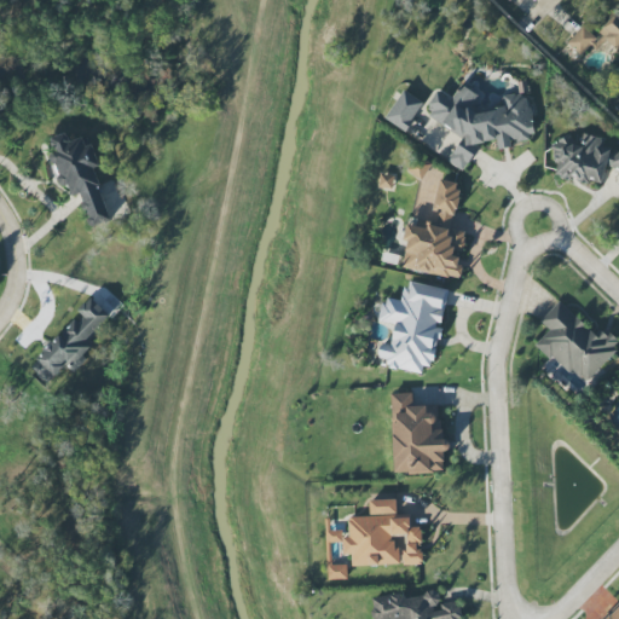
[(567,42),(582,56),(590,46),(595,51),(605,41),(618,55),(618,16),(615,13),(595,36),(583,25),(567,42)]
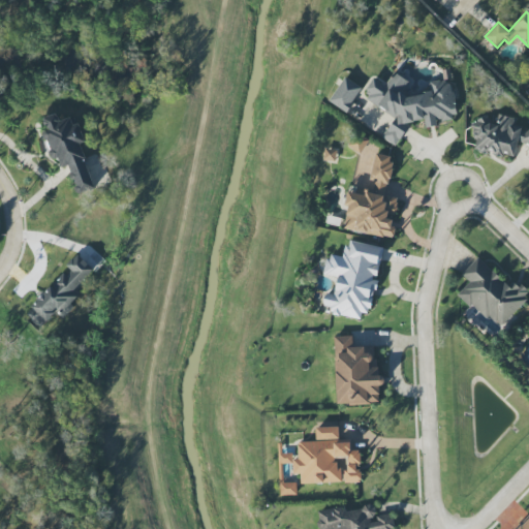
[(395,117),(382,137),(397,146),(410,123),(425,120),(426,128),(435,126),(437,122),(453,119),(457,111),(452,85),(443,80),(429,83),(431,92),(406,97),(404,89),(409,82),(394,72),(387,82),(383,83),(373,76),(366,89),(369,101),(395,117)]
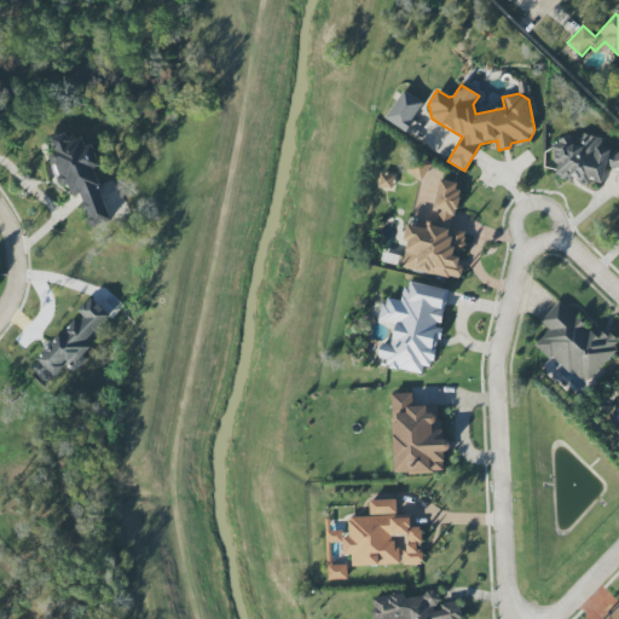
[(423,103),(403,90),(385,119),(405,132),(423,103)]
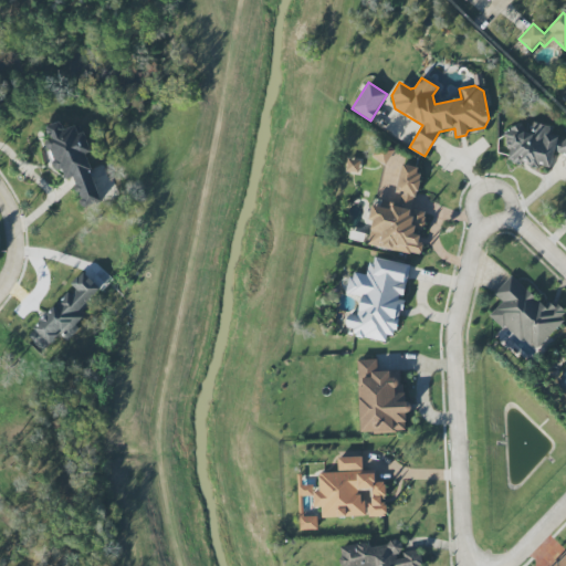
[(102,201),(85,154),(88,153),(80,124),(63,129),(61,122),(43,127),(58,170),(63,168),(66,180),(73,178),(83,208),(102,201)]
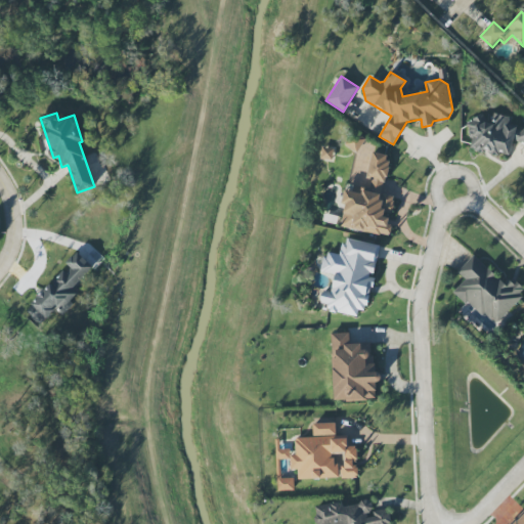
[(470,147),(478,150),(480,150),(496,155),(505,154),(509,155),(514,140),(523,143),(523,129),(512,125),(511,118),(493,113),(491,121),(480,118),(466,120),(470,145),(470,147)]
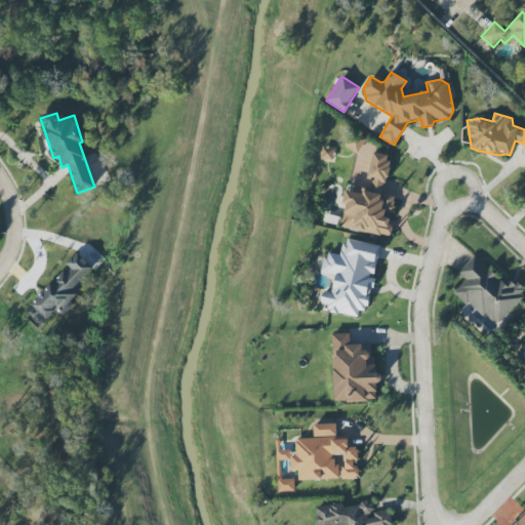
[(333,149),(322,147),(321,159),(332,161),(333,149)]
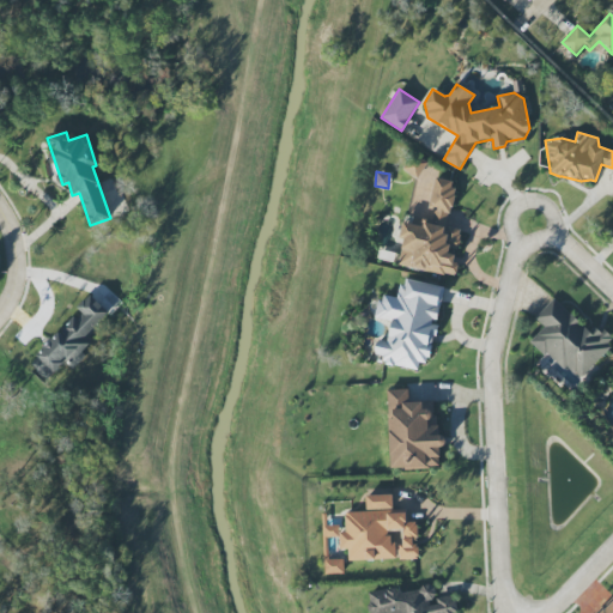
[(398,266),(445,275),(456,273),(453,248),(456,249),(461,226),(448,224),(454,194),(453,181),(435,177),(429,210),(426,218),(416,217),(413,224),(402,222),(401,230),(402,242),(398,266)]
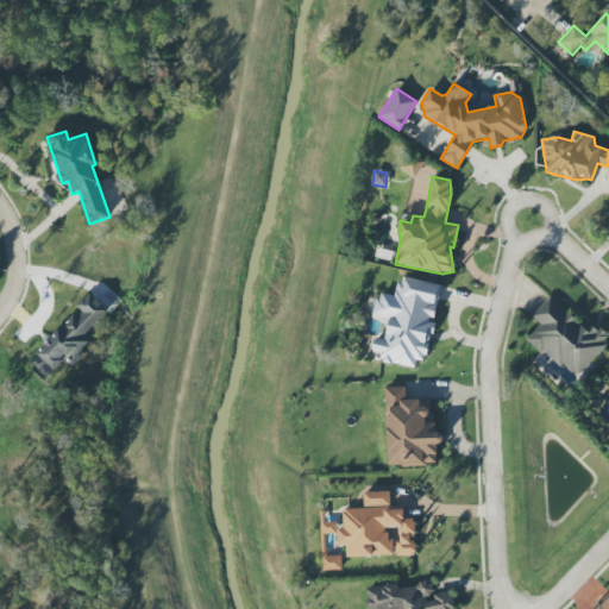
[(440,284),(400,277),(396,295),(377,292),(374,315),(389,319),(384,340),(375,338),(372,352),(382,355),(381,362),(422,369),(432,322),(433,322),(440,284)]
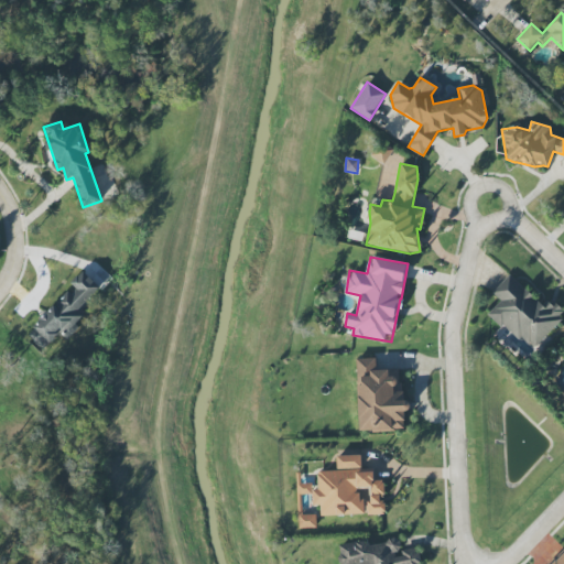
[(72,288),(26,335),(44,350),(60,334),(67,340),(79,327),(76,324),(85,314),(80,310),(101,288),(83,271),(69,285),(72,288)]
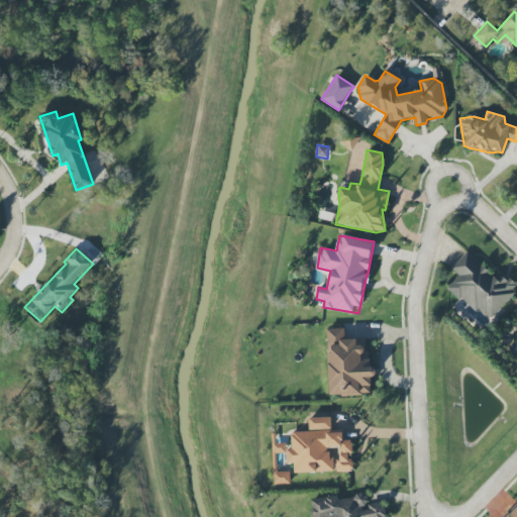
[(451,268),(458,276),(449,285),(486,321),(516,290),(516,288),(503,275),(497,281),(468,251),(451,268)]
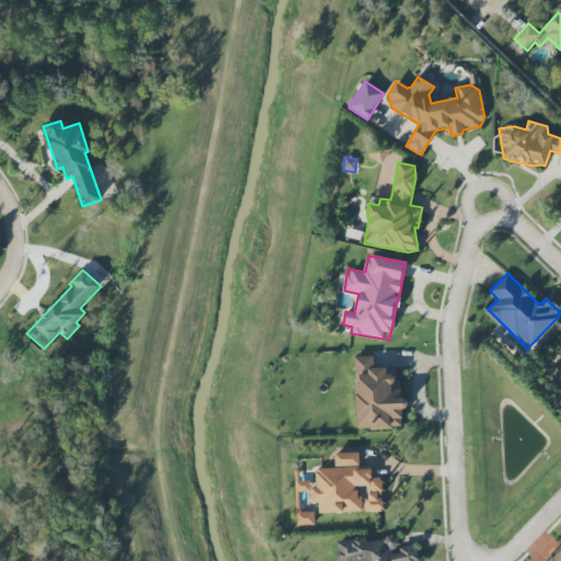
[(356,428),(402,428),(402,409),(409,409),(409,398),(401,399),(401,384),(397,384),(397,367),(375,367),(375,356),(355,356),(356,428)]
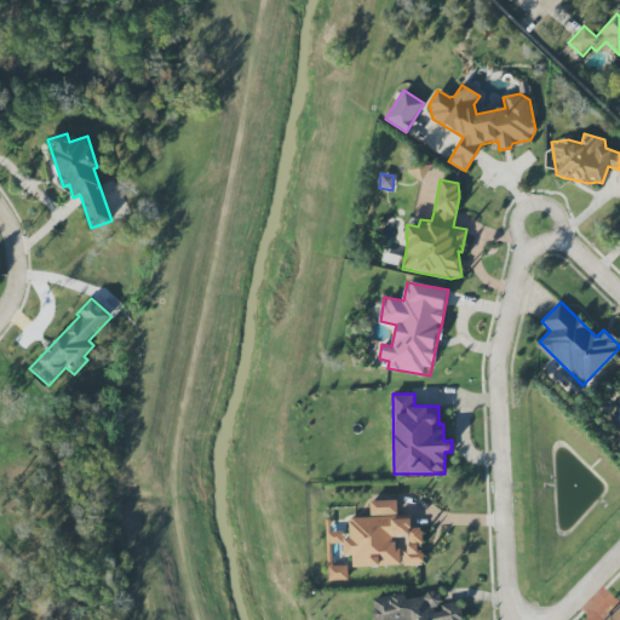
[(423,564),(420,528),(412,528),(411,515),(397,516),(396,500),(369,501),(371,517),(346,518),(348,530),(327,532),(327,544),(343,543),(344,556),(351,556),(352,568),(402,564),(402,566),(423,564)]
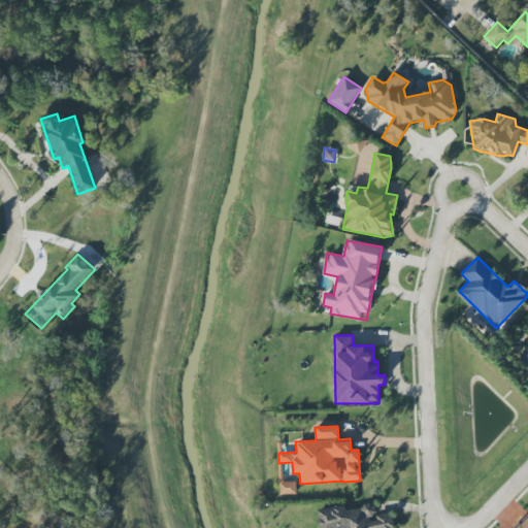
[(279,495),(296,494),(296,482),(279,483),(279,495)]
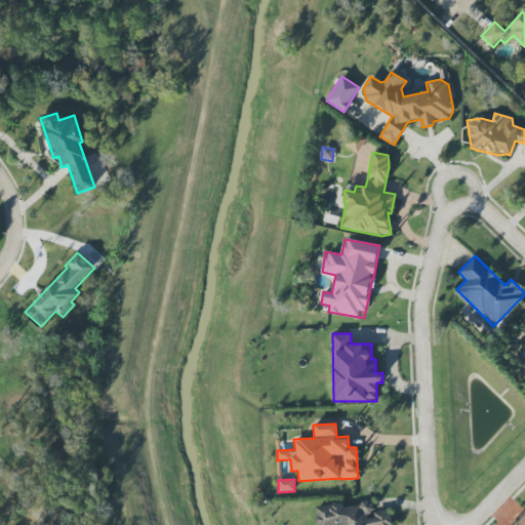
[(391,524),(390,511),(374,513),(372,502),(344,506),(342,503),(314,507),(316,524),(391,524)]
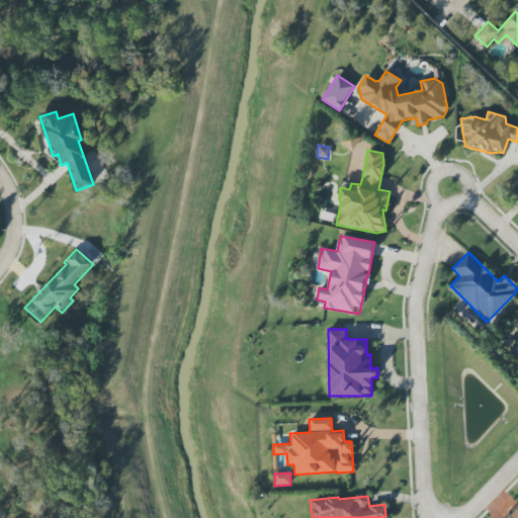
[(517,517),(517,507),(506,517),(517,517)]
